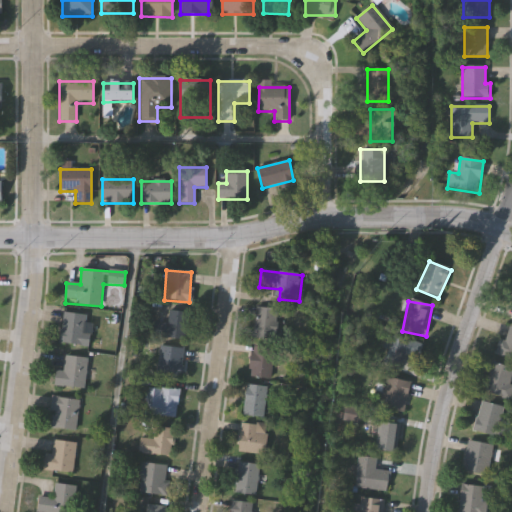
[(252,339),(254,308),(277,310),(275,340),(252,339)]
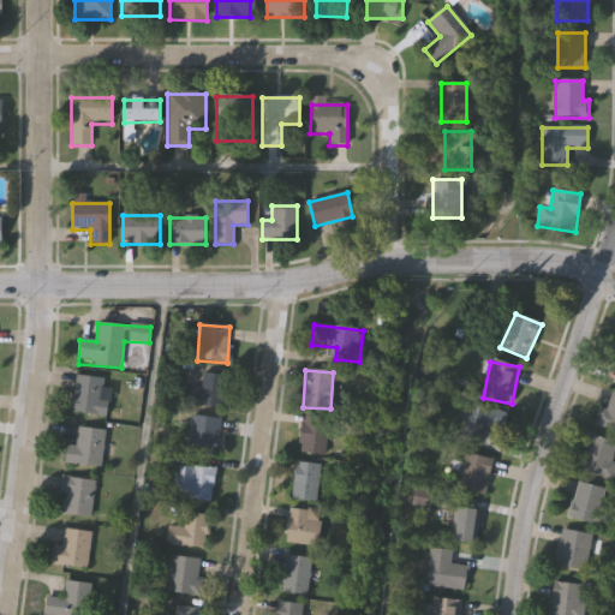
[(184,388),(201,389),(202,375),(224,376),(222,407),(183,406),(184,388)]
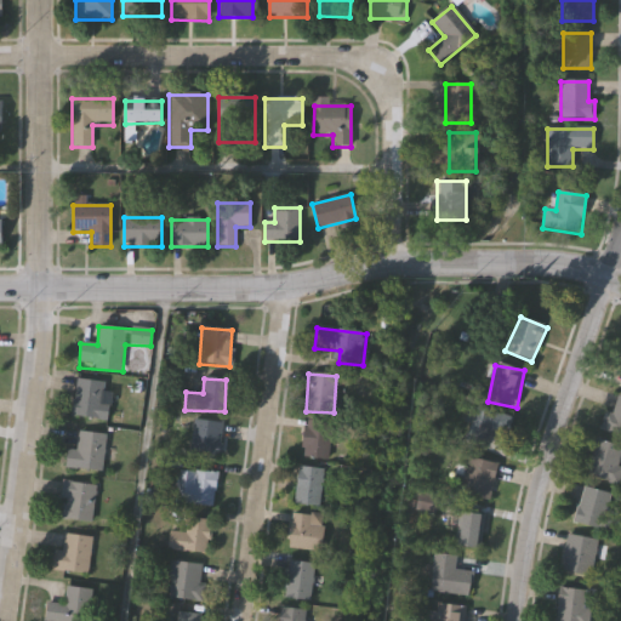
[(107,382),(104,421),(72,419),(75,380),(107,382)]
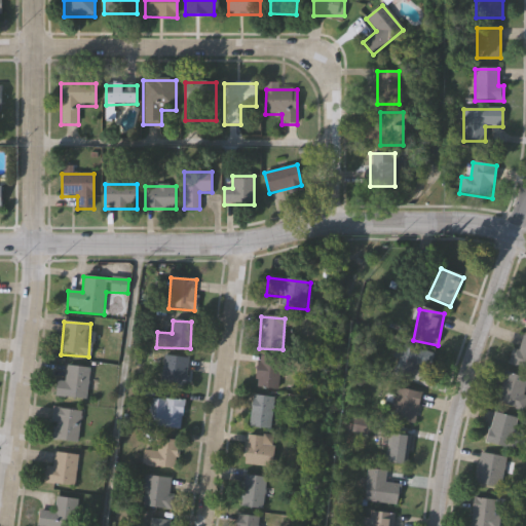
[(525,335),(525,370),(508,363),(513,349),(516,350),(523,334),(525,335)]
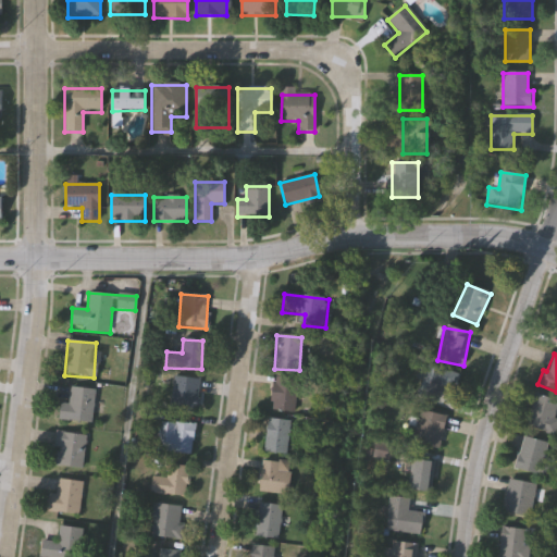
[(420,395),(431,364),(459,375),(454,391),(440,385),(434,401),(420,395)]
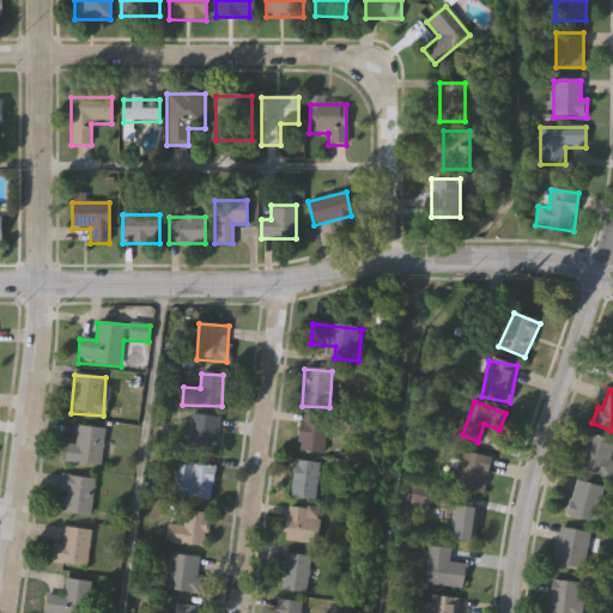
[(186,450),(190,414),(220,418),(216,454),(186,450)]
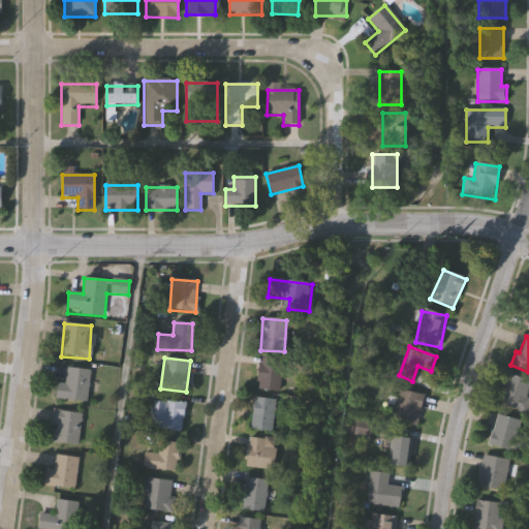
[(283,360),(280,392),(257,390),(259,358),(283,360)]
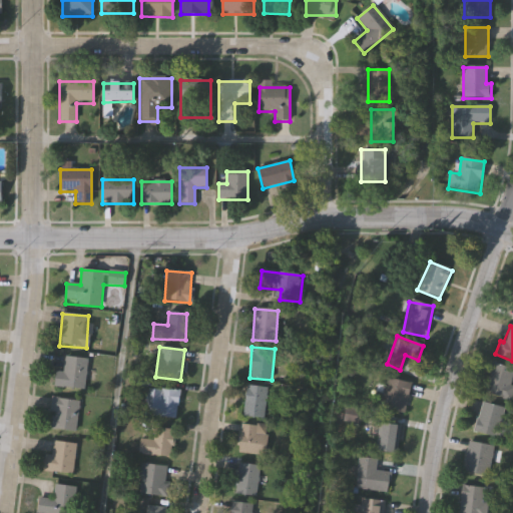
[(54,387),(55,372),(63,372),(65,358),(87,360),(84,390),(54,387)]
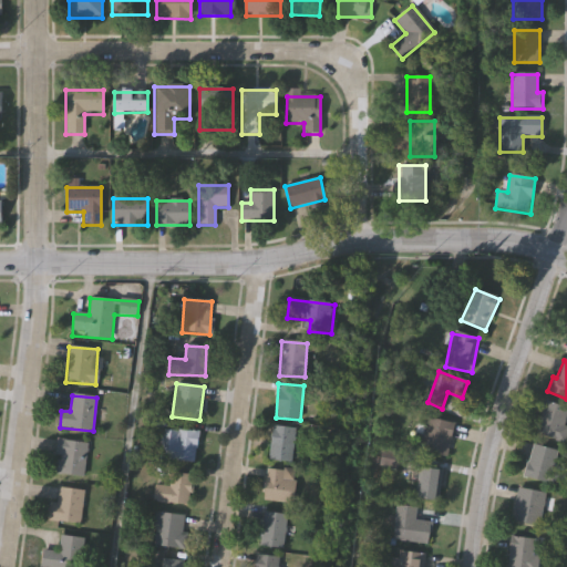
[(566,429),(563,442),(534,433),(544,401),(566,409),(566,429)]
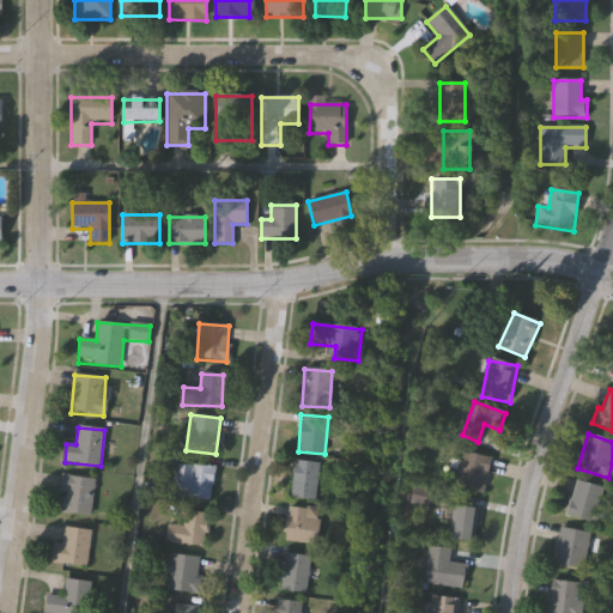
[(491,457),(483,495),(455,487),(462,451),(491,457)]
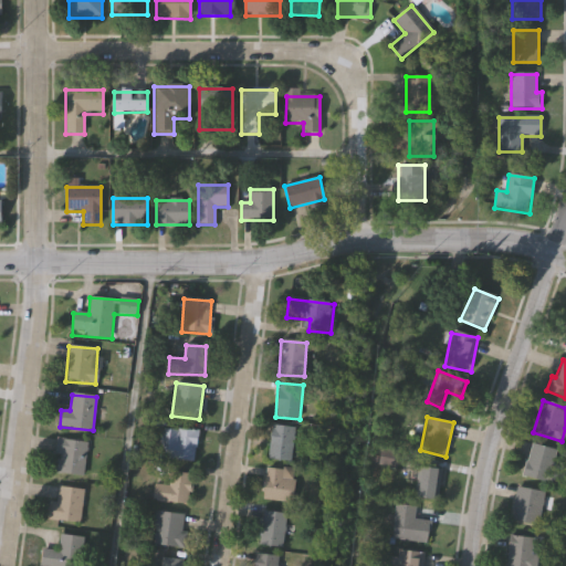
[(291,461),(268,459),(271,426),(294,428),(291,461)]
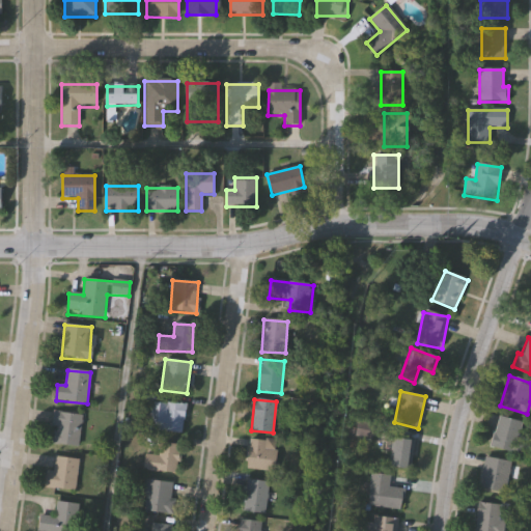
[(185,404),(183,434),(147,429),(150,401),(185,404)]
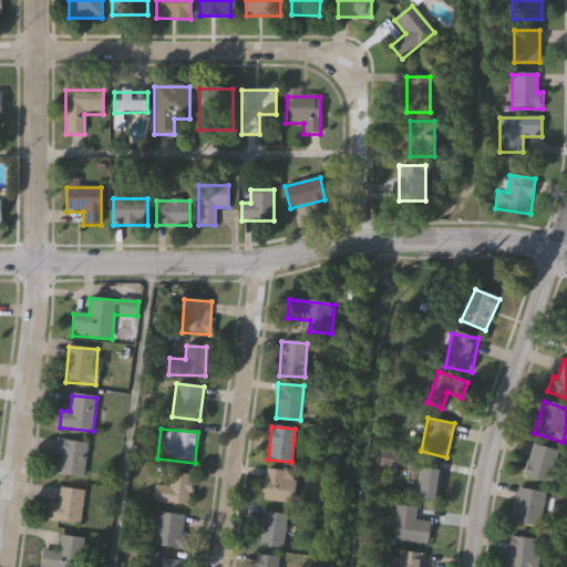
[(82,478),(51,472),(59,439),(89,445),(82,478)]
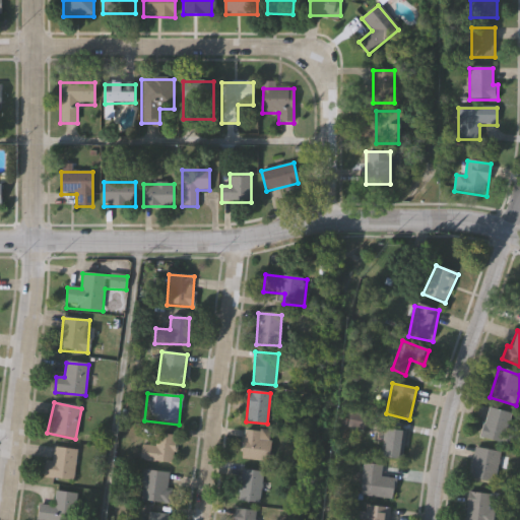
[(507,444),(480,438),(488,408),(514,414),(507,444)]
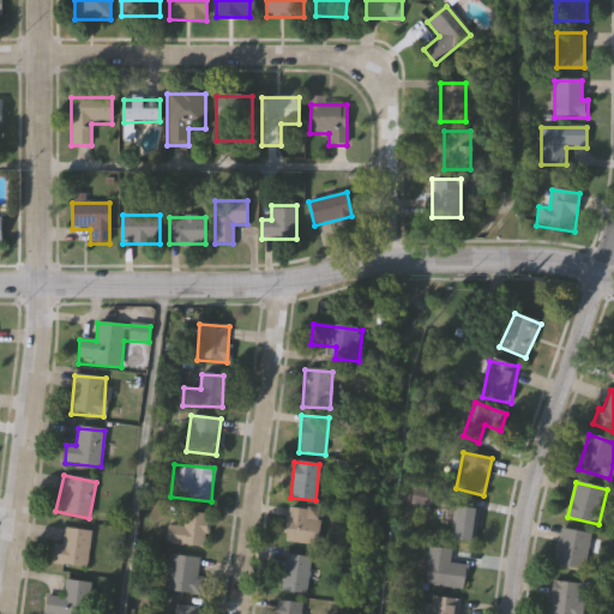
[(474,543),(451,541),(456,506),(477,509),(474,543)]
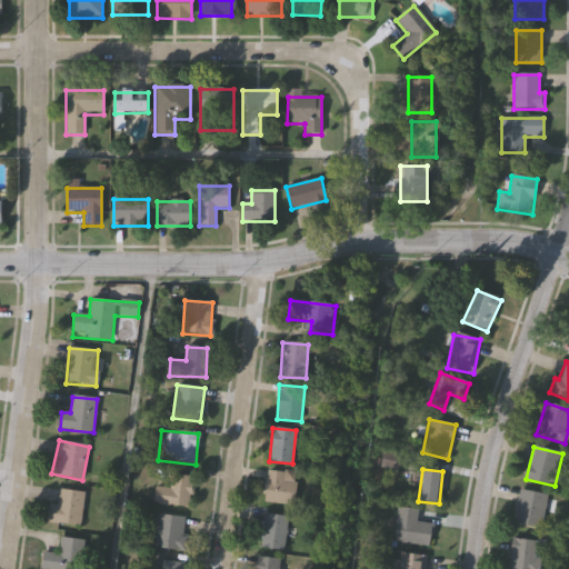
[(285,472),(283,481),(299,483),(296,506),(263,501),(268,470),(285,472)]
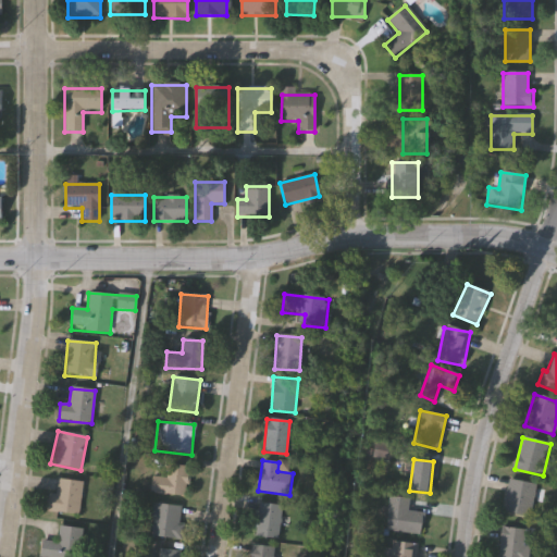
[(187,466),(186,496),(149,493),(150,477),(166,478),(168,465),(187,466)]
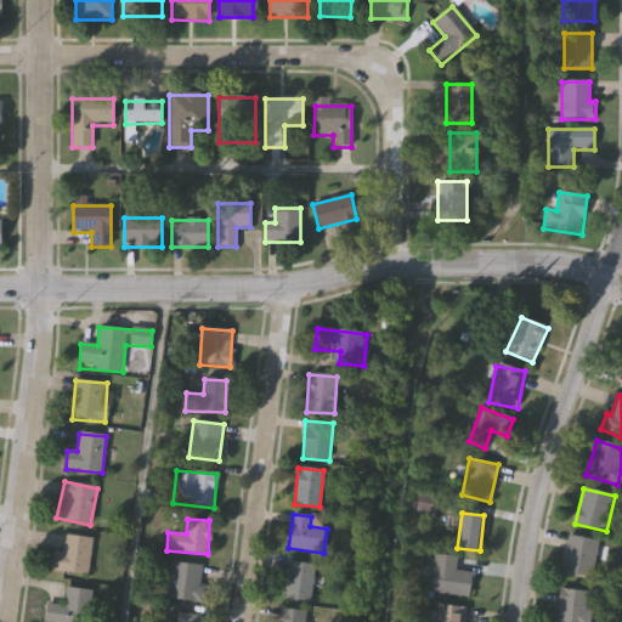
[(51,570),(55,552),(60,553),(63,535),(92,539),(86,576),(51,570)]
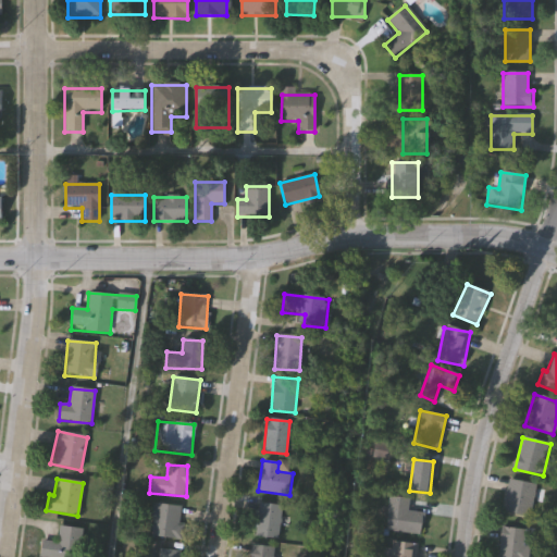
[(531,517),(503,512),(509,480),(536,484),(531,517)]
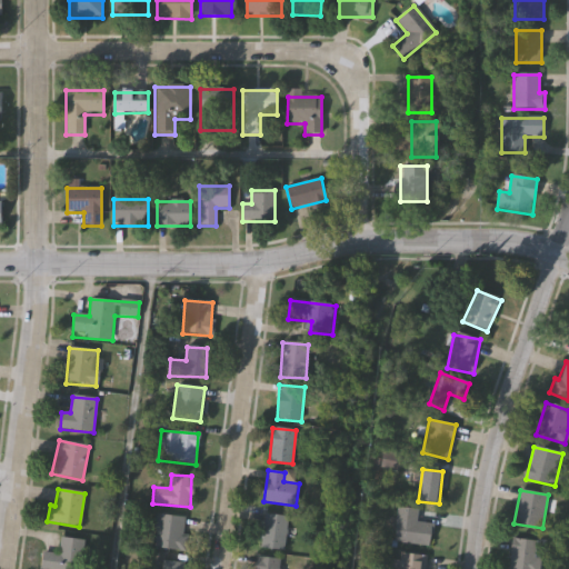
[(433,525),(430,547),(393,541),(398,508),(419,510),(417,522),(433,525)]
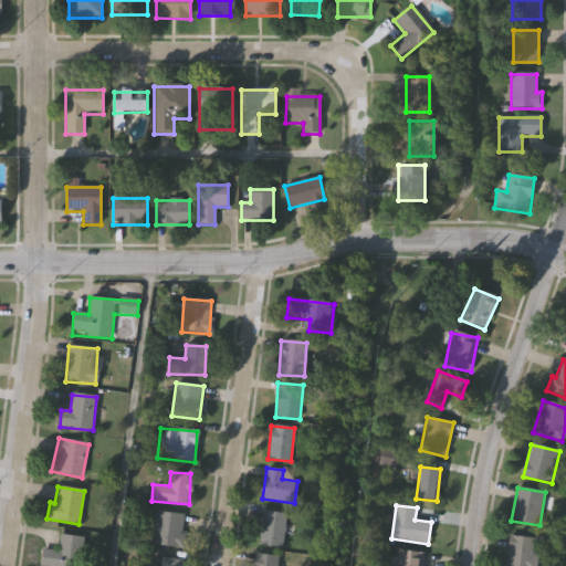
[(184,514),(181,531),(186,531),(184,548),(152,545),(155,512),(184,514)]
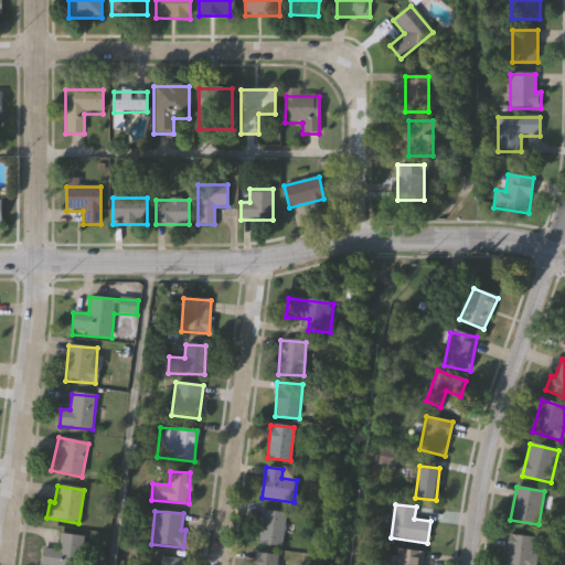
[(259,545),(259,511),(284,511),(284,545),(259,545)]
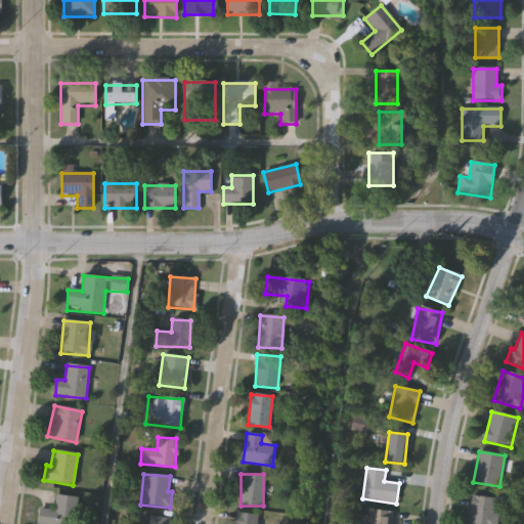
[(38,523),(40,509),(53,510),(55,495),(77,497),(74,523),(38,523)]
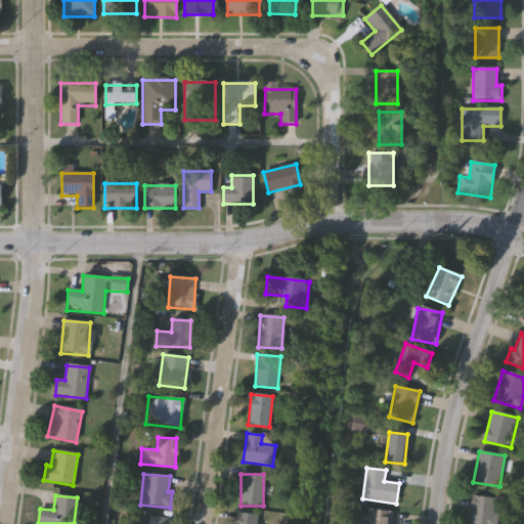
[(495,523),(468,523),(473,496),(499,500),(495,523)]
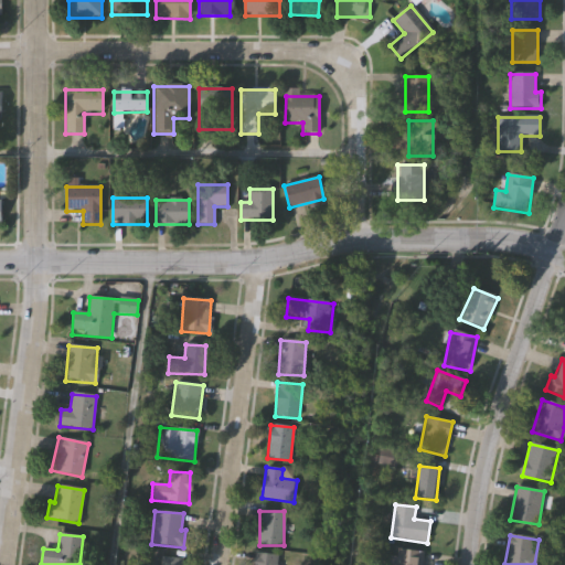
[(423,564),(395,564),(395,551),(423,551),(423,564)]
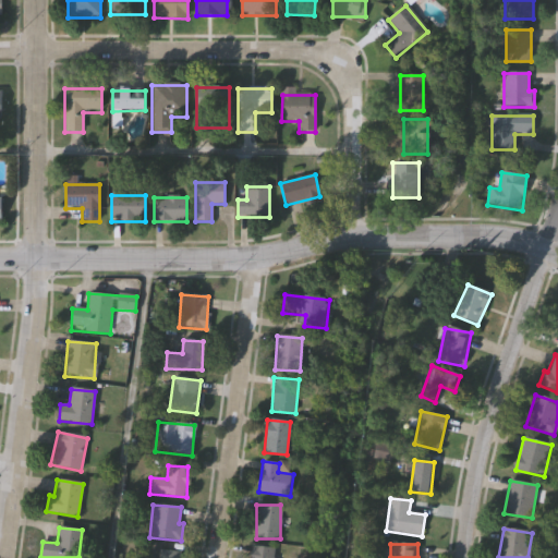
[(275,557),(250,557),(253,545),(277,550),(275,557)]
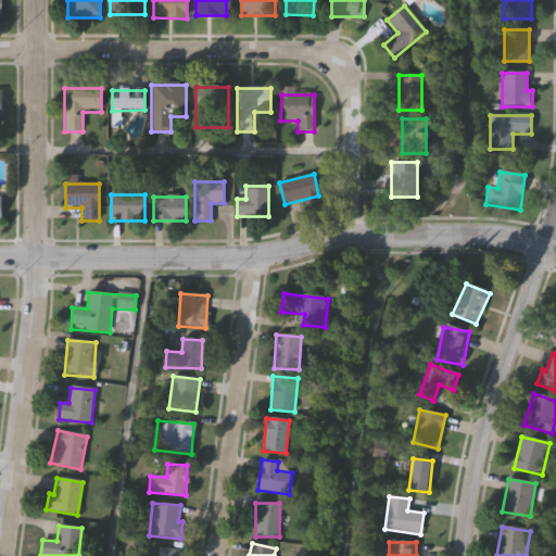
[(155,555),(158,546),(179,551),(178,555),(155,555)]
